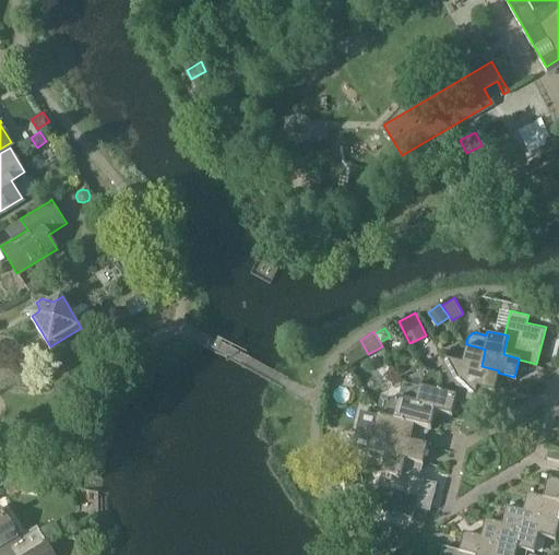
[(466,344),(462,361),(465,362),(460,379),(477,384),(476,385),(494,389),(498,373),(498,370),(482,366),(485,350),(483,349),(466,344)]
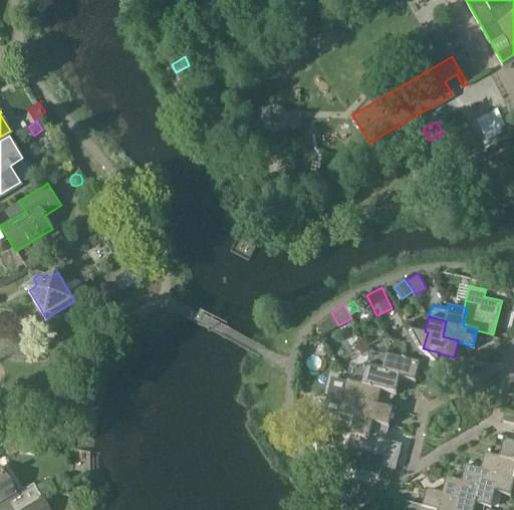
[(411,327),(407,343),(408,343),(403,360),(420,364),(420,365),(434,369),(438,353),(439,352),(423,348),(428,332),(425,331),(411,327)]
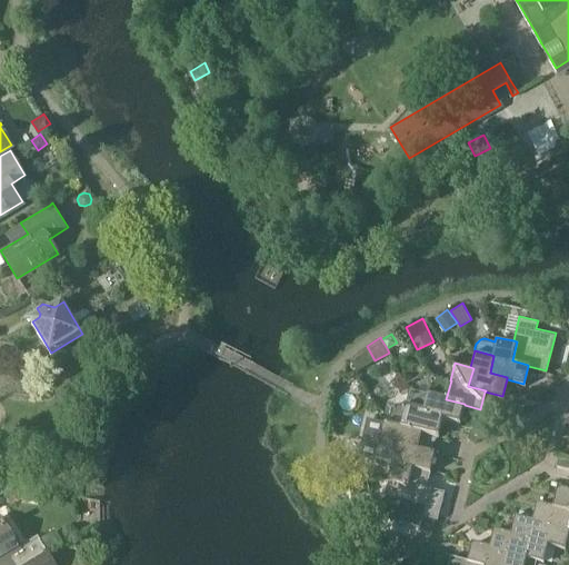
[(413,389),(428,393),(430,394),(425,413),(443,417),(442,418),(460,423),(465,405),(465,404),(446,399),(451,380),(450,380),(426,375),(416,380),(413,389)]
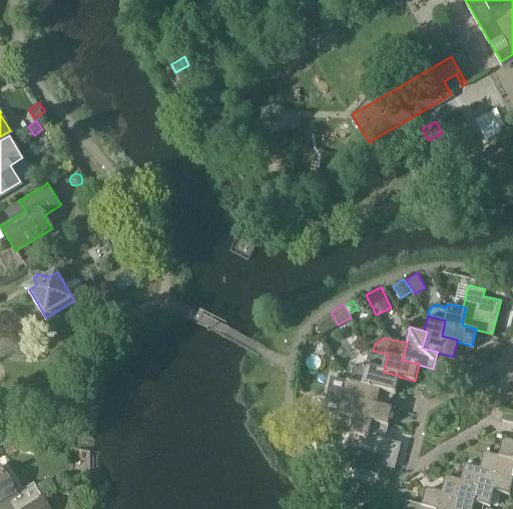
[(349,379),(362,382),(362,383),(380,387),(380,388),(396,392),(399,377),(400,376),(383,372),(388,355),(386,354),(373,351),(370,350),(366,364),(354,361),(349,379)]
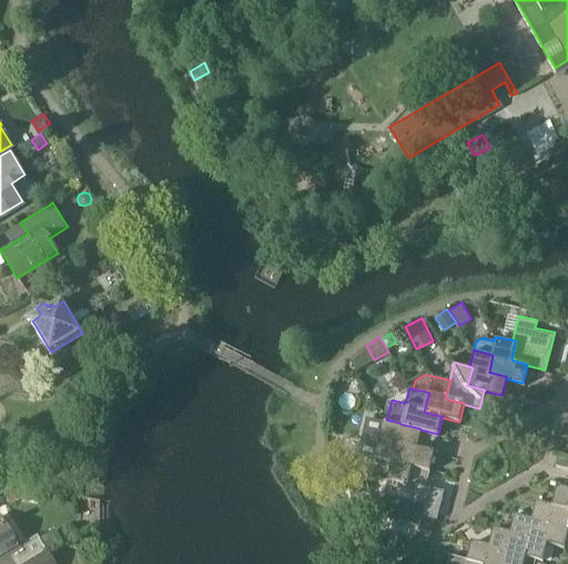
[(421,430),(421,429),(401,424),(401,423),(386,420),(383,419),(374,455),(392,460),(394,460),(398,442),(416,447),(416,445),(421,430)]
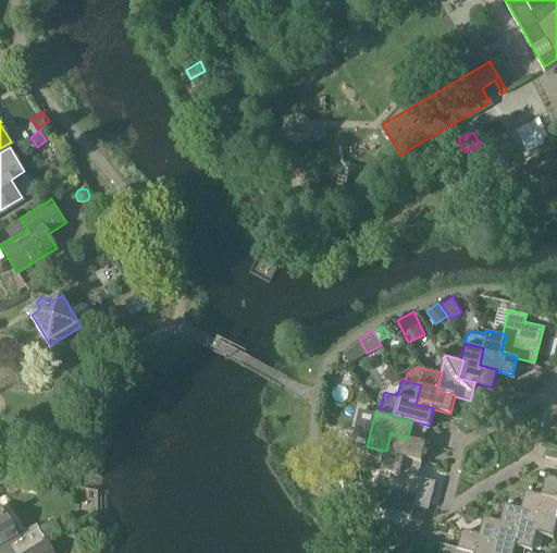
[(457,428),(463,430),(478,422),(477,420),(460,416),(457,428)]
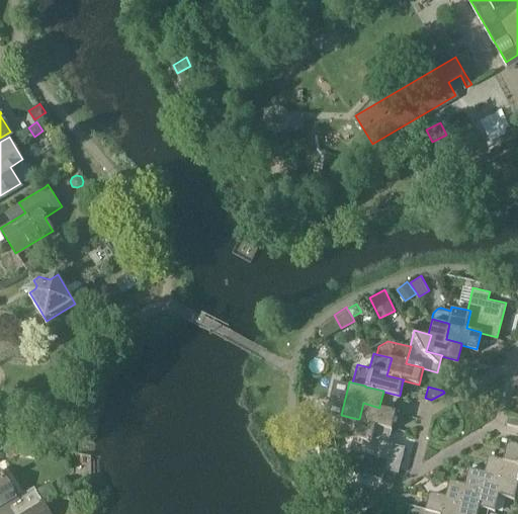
[(357,419),(353,434),(371,439),(375,423),(392,427),(396,410),(379,406),(379,408),(363,403),(359,419),(357,419)]
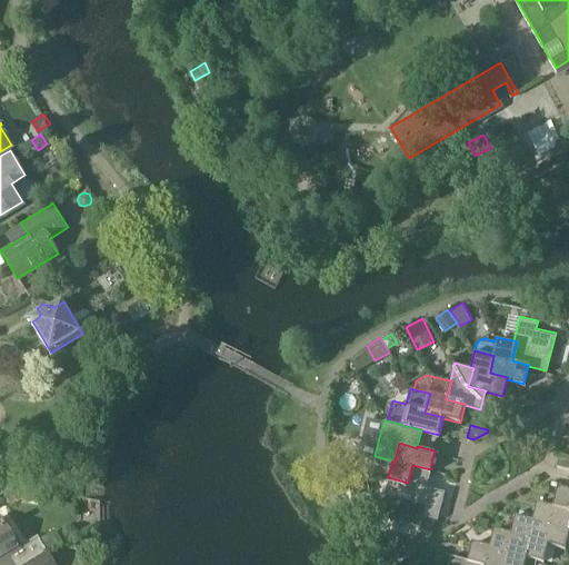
[(557,464),(568,467),(568,465),(568,459),(558,457),(557,464)]
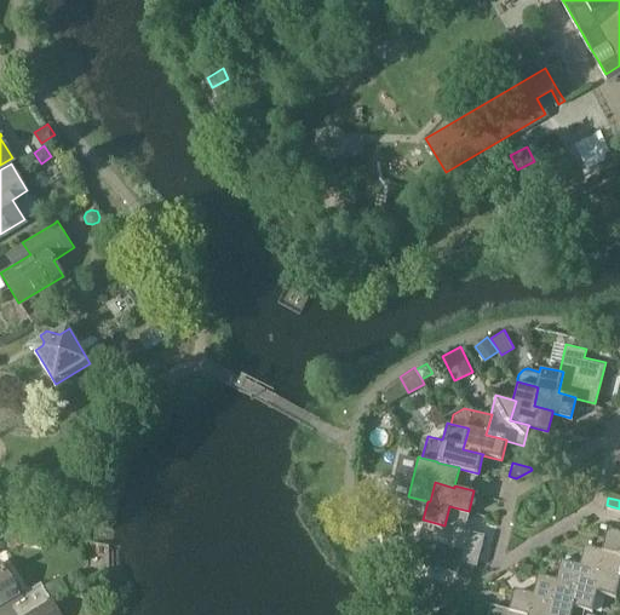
[(445,526),(423,519),(418,539),(415,541),(429,564),(458,570),(460,559),(476,563),(483,533),(464,528),(469,511),(449,506),(445,526)]
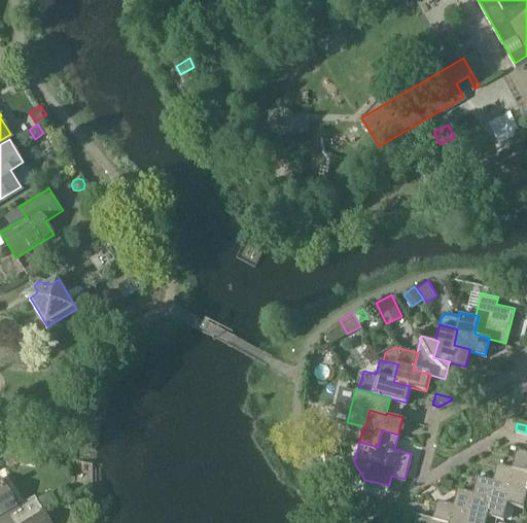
[(340,444),(323,448),(325,457),(342,454),(340,444)]
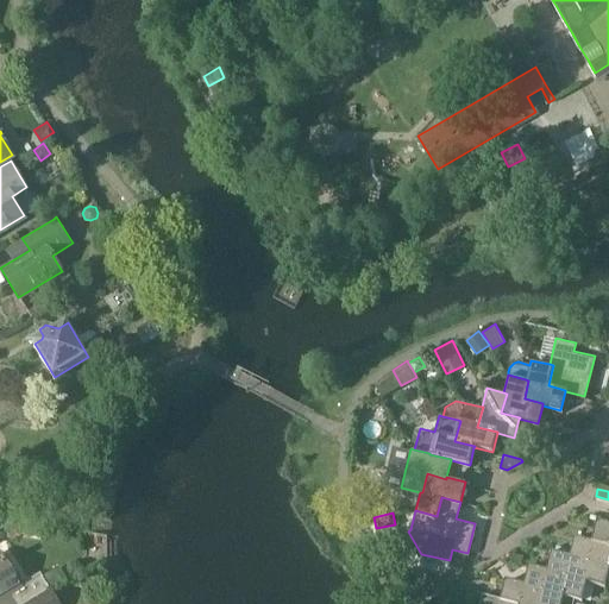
[(608,524),(597,522),(592,540),(592,541),(608,545),(608,524)]
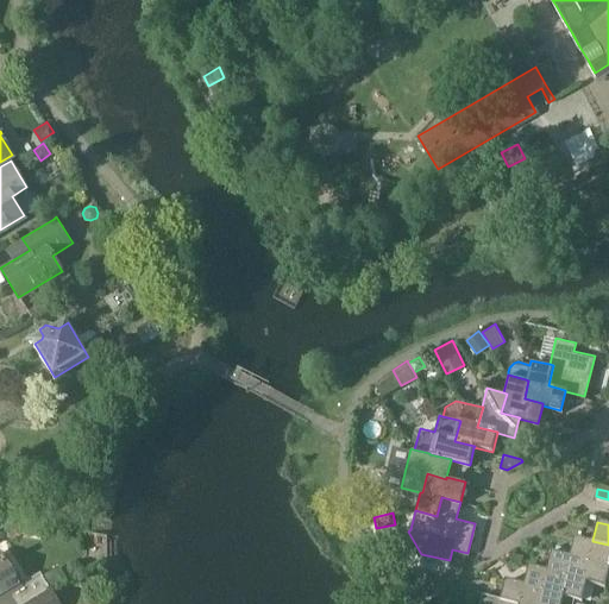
[(575,535),(570,554),(570,557),(590,561),(586,580),(606,585),(608,568),(608,545),(592,541),(592,540),(575,535)]
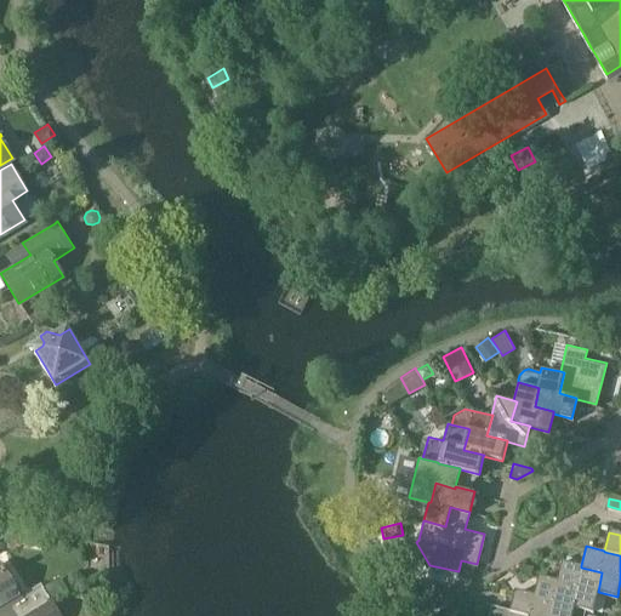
[(0,562),(0,560),(0,615),(21,615),(68,588),(61,575),(44,586),(41,582),(21,594),(16,586),(16,577),(7,572),(0,562)]
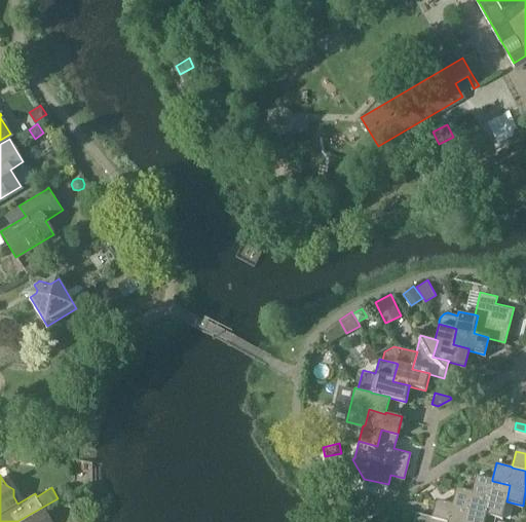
[(477,475),(473,491),(473,493),(491,497),(486,514),(495,516),(502,518),(506,501),(510,485),(492,481),(492,479),(477,475)]
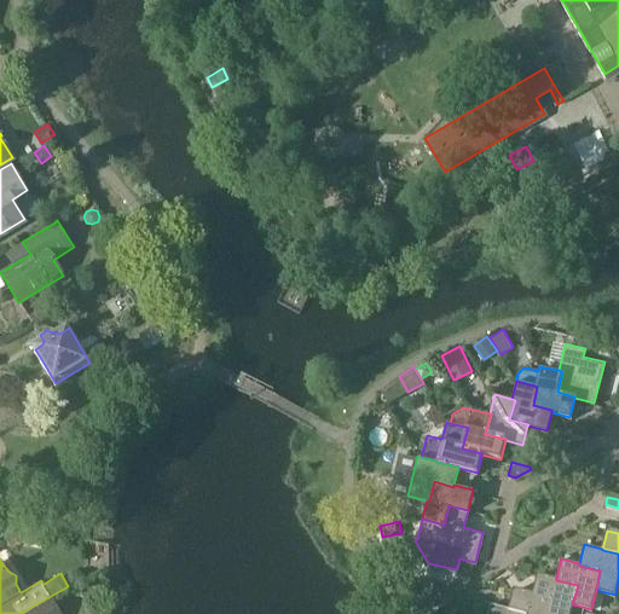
[(537,573),(532,591),(533,592),(532,594),(554,598),(549,613),(580,613),(583,607),(572,604),(578,585),(556,580),(556,578),(537,573)]
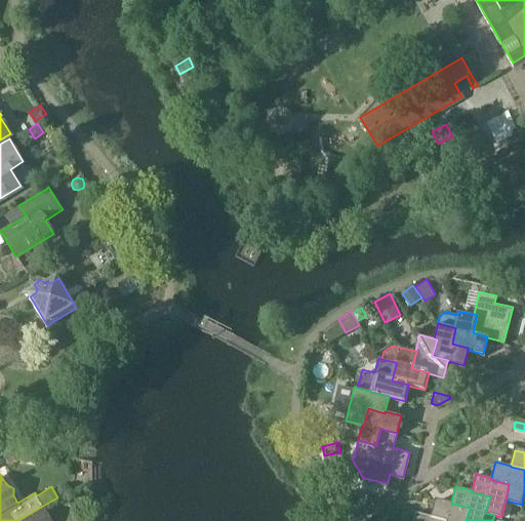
[(436,497),(432,514),(431,516),(449,520),(448,520),(466,520),(470,508),(451,504),(452,503),(451,502),(436,497)]
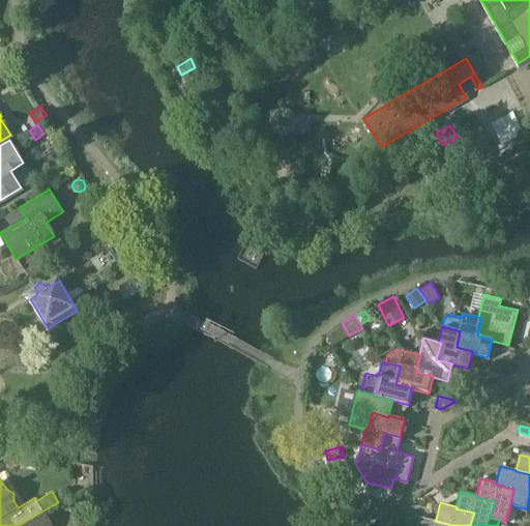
[(50,525),(43,514),(23,525),(50,525)]
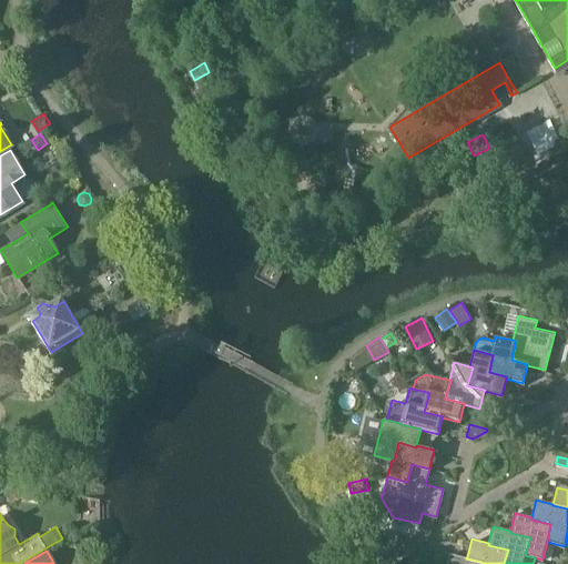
[(466,559),(467,556),(449,552),(446,563),(485,563),(486,563),(466,559)]
